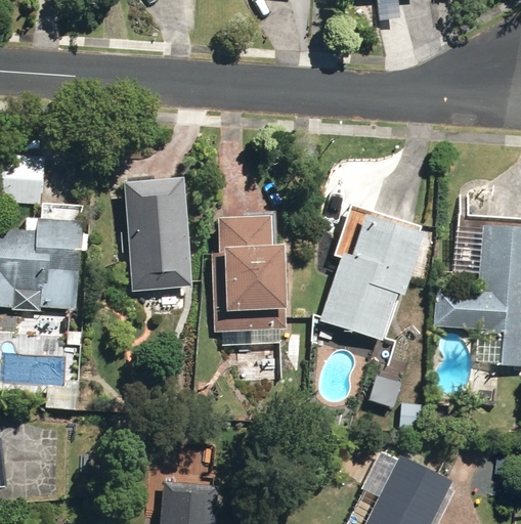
[(0,201),(42,203),(44,157),(2,155),(0,201)]
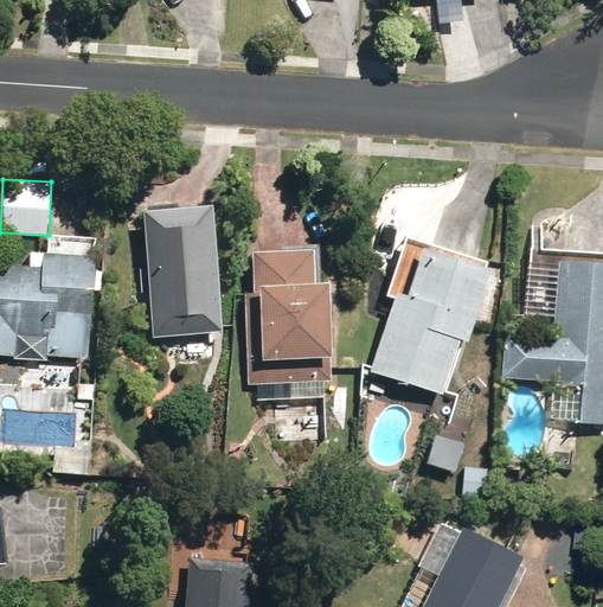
[(149,291),(153,334),(223,331),(215,204),(143,209),(148,269),(140,269),(141,292),(149,291)]
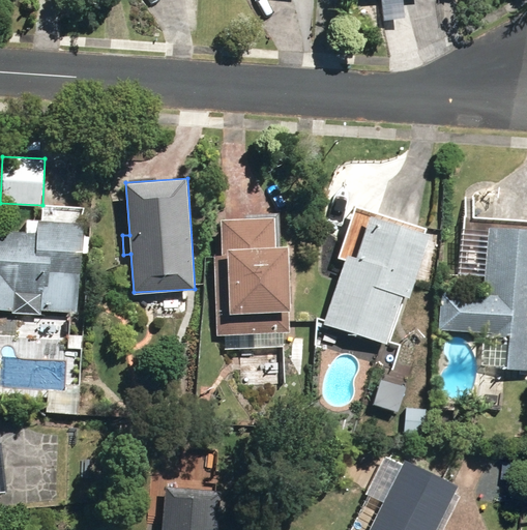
[(323,322),(387,345),(404,295),(411,297),(433,234),(356,208),(340,255),(346,258),(323,322)]
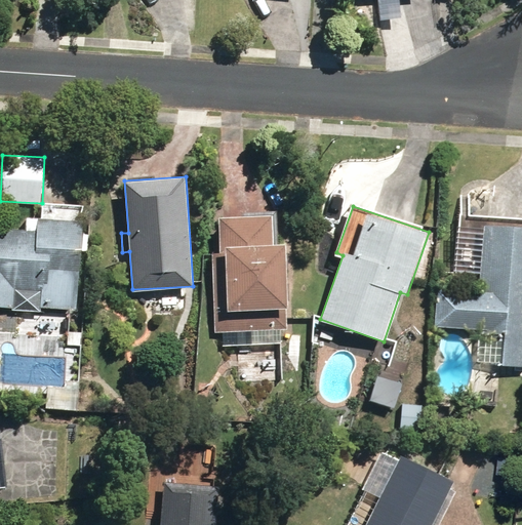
[(222,330),(222,344),(281,341),(281,329),(286,329),(286,308),(290,308),(289,243),(274,244),(273,215),(210,216),(213,331),(222,330)]
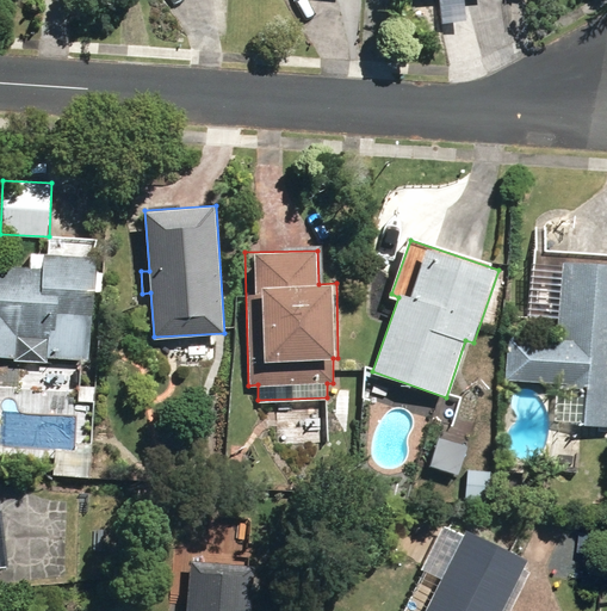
[(12,362),(47,363),(47,359),(91,360),(93,290),(98,290),(99,257),(54,254),(53,265),(0,263),(0,356),(12,357),(12,362)]
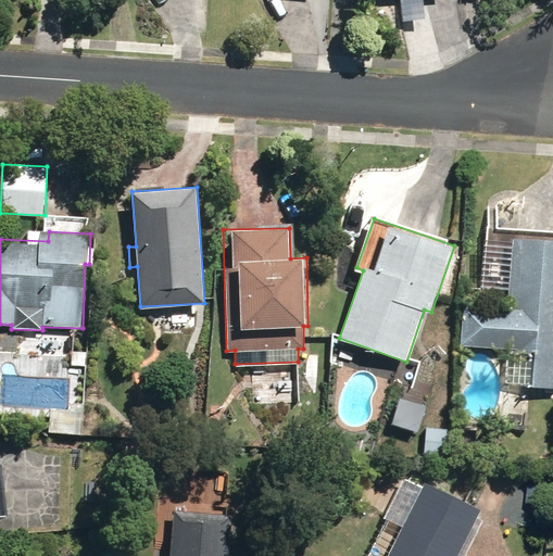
[(505,383),(552,387),(552,240),(514,237),(507,311),(463,306),(460,344),(511,349),(510,355),(507,355),(505,383)]
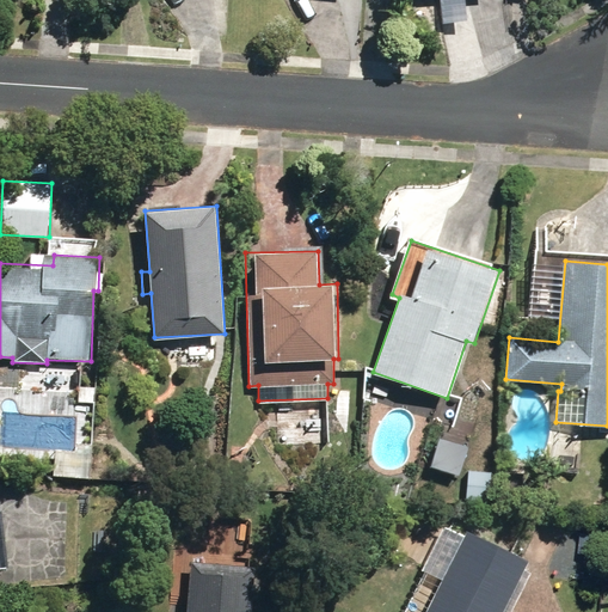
[(304,421),(312,426),(323,426),(329,417),(327,407),(318,402),(308,402),(302,410),(304,421)]
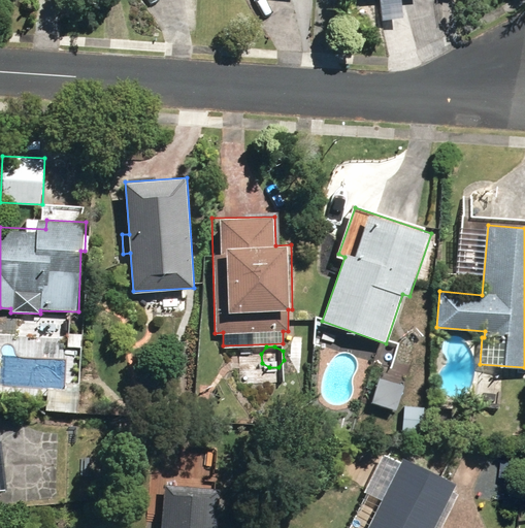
[(238,367),(238,382),(253,382),(252,367),(238,367)]
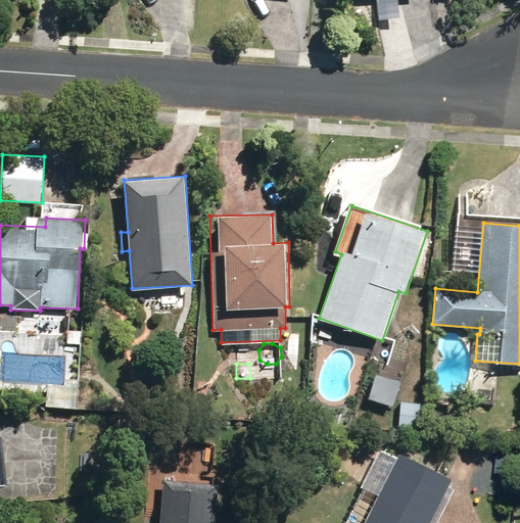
[(475,391),(480,399),(489,398),(494,389),(488,382),(480,383),(475,391)]
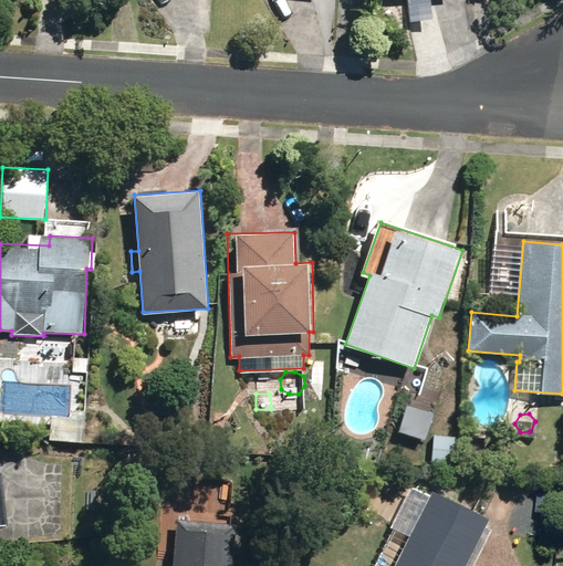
[(249,453),(269,454),(269,442),(250,441),(249,453)]
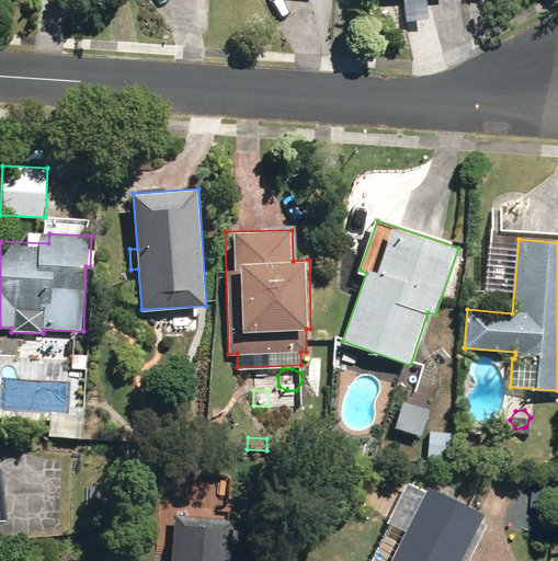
[(533,455),(535,470),(543,469),(542,454),(533,455)]
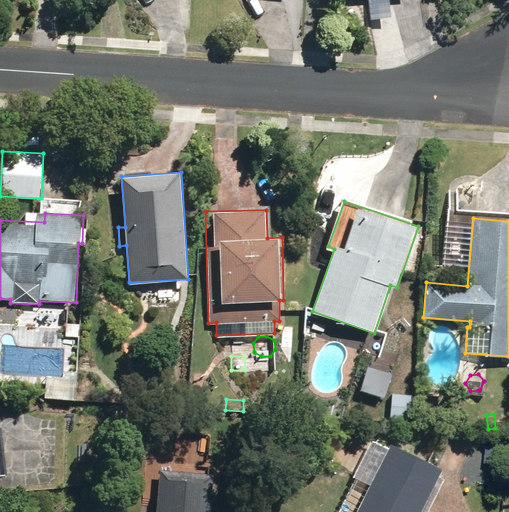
[(355,511),(423,511),(432,495),(378,468),(355,511)]
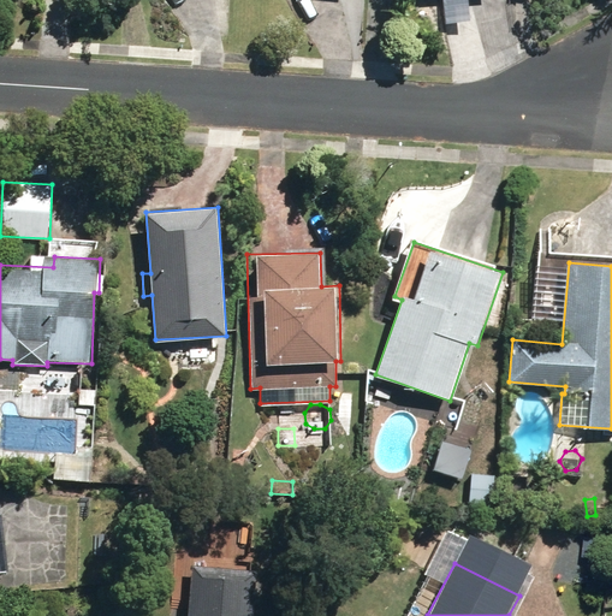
[(188,615),(253,615),(257,570),(192,564),(188,615)]
